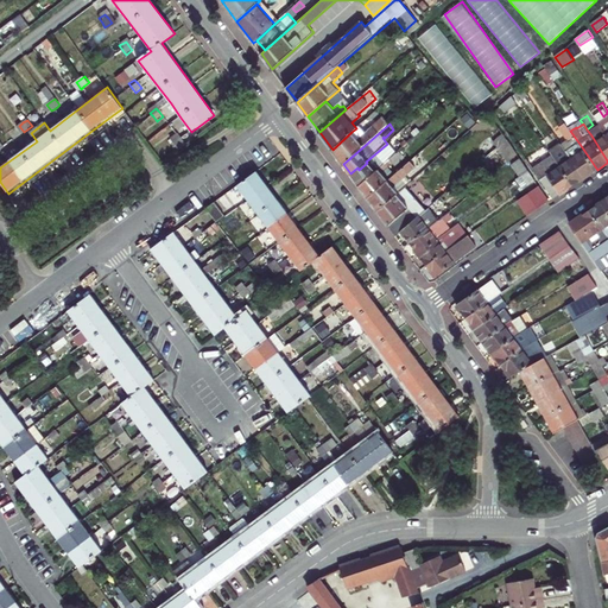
[(570,131),(565,125),(561,127),(569,140),(570,143),(576,139),(570,131)]
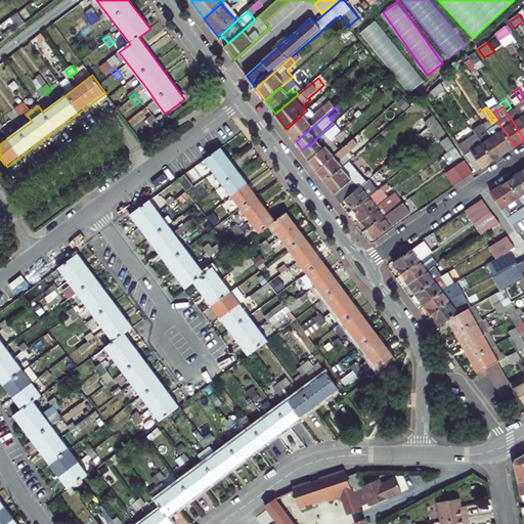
[(308,120),(303,114),(287,129),(296,141),(326,115),(321,108),(308,120)]
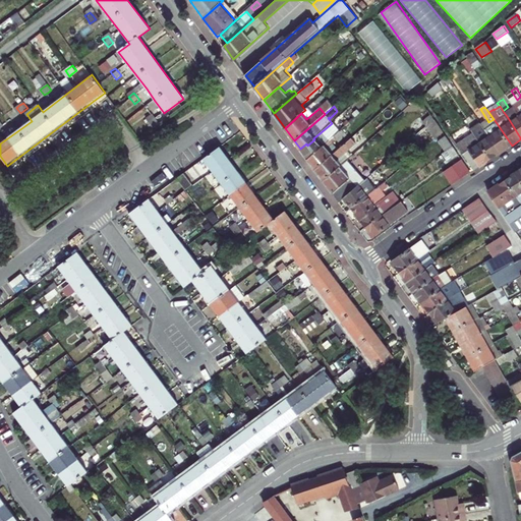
[(516,110),(507,116),(520,137),(520,116),(516,110)]
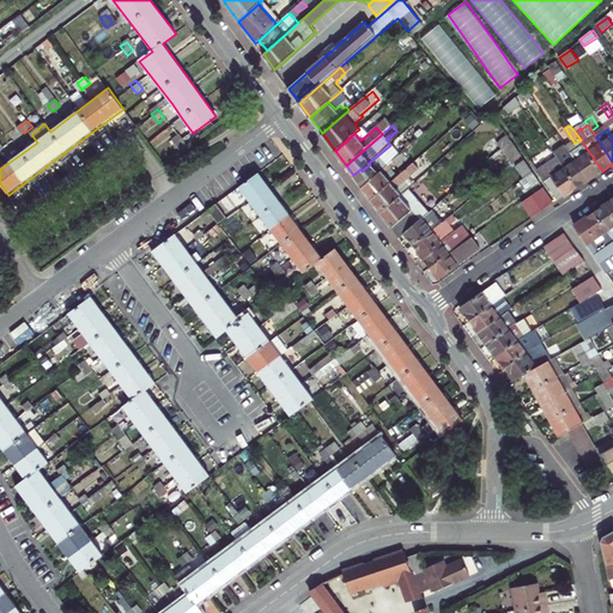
[(508,134),(497,141),(511,163),(522,157),(508,134)]
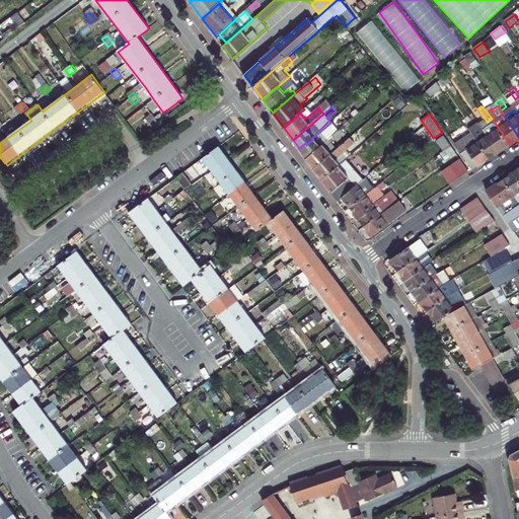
[(299,148),(307,159),(334,136),(350,122),(347,119),(336,129),(330,123),(312,138),(313,139),(306,145),(305,143),(299,148)]
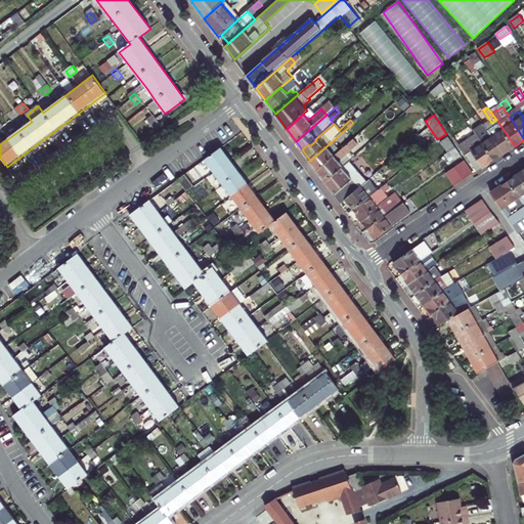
[(489,131),(499,124),(496,120),(491,123),(490,121),(485,125),(489,131)]
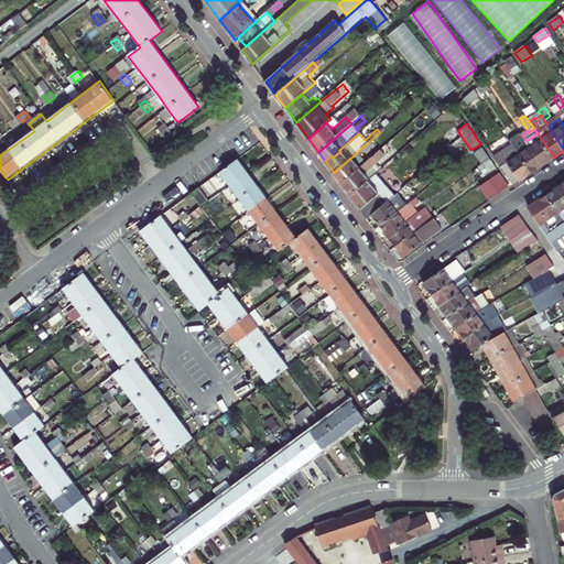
[(554,158),(538,133),(527,141),(543,165),(554,158)]
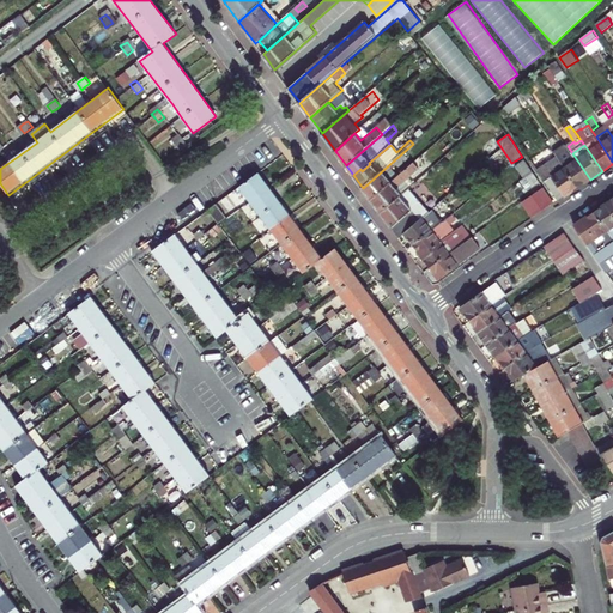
[(568,146),(556,153),(580,188),(590,180),(572,153),(568,146)]
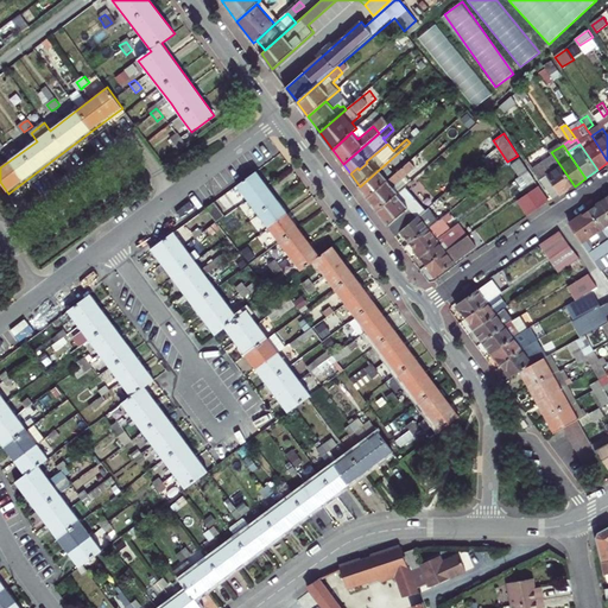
[(533,168),(544,183),(555,200),(575,187),(551,152),(549,149),(529,162),(533,168)]
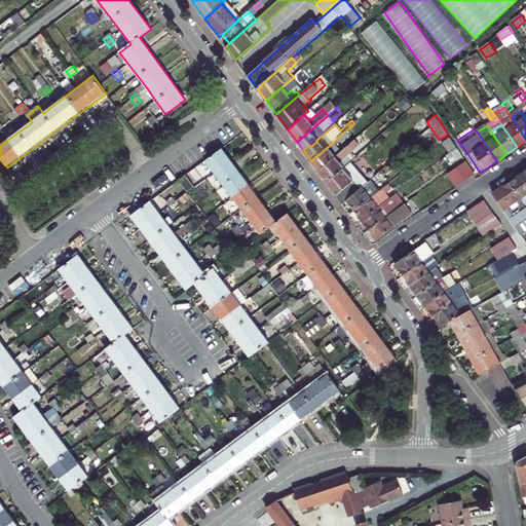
[(452,151),(457,147),(450,137),(443,142),(450,153),(452,151)]
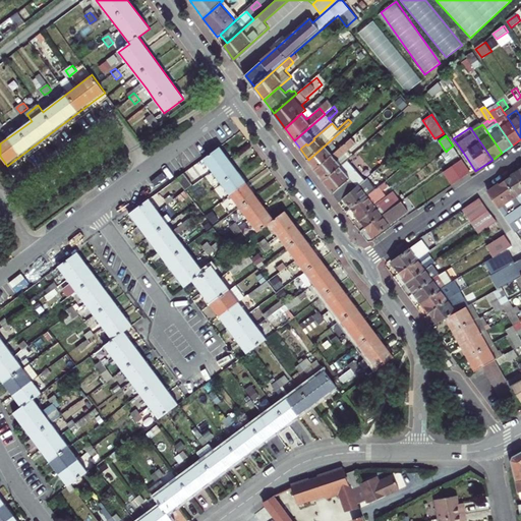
[(316,170),(343,147),(335,136),(308,160),(316,170)]
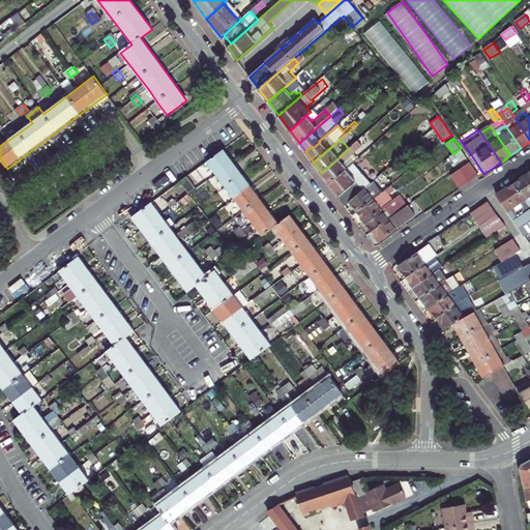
[(322,173),(330,184),(355,163),(359,158),(355,154),(363,147),(358,141),(349,149),(322,173)]
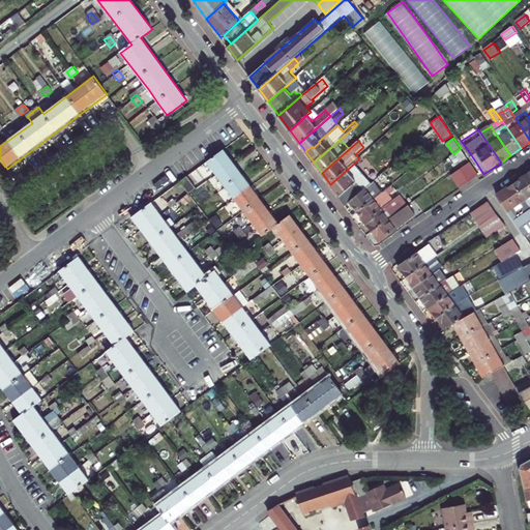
[(461,148),(455,152),(463,162),(468,158),(461,148)]
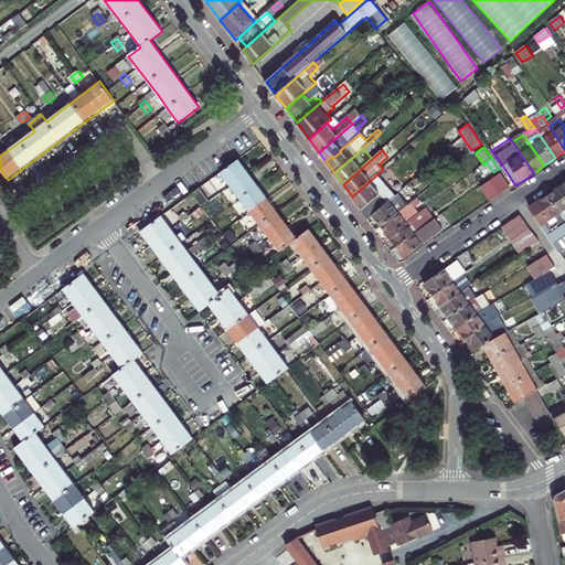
[(221,176),(270,242),(279,254),(292,245),(409,403),(429,390),(311,231),(298,240),(240,161),(221,176)]
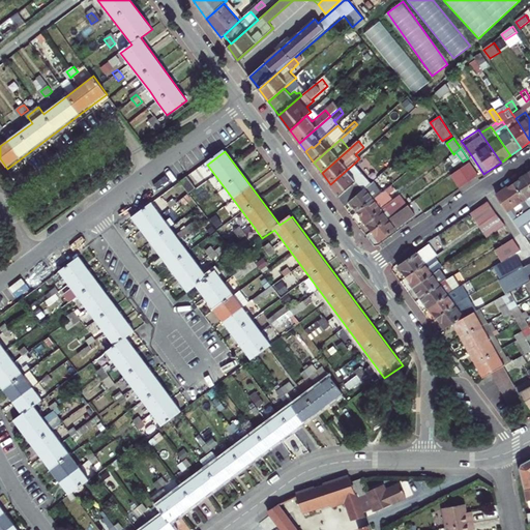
[(452,175),(462,188),(480,176),(470,162),(452,175)]
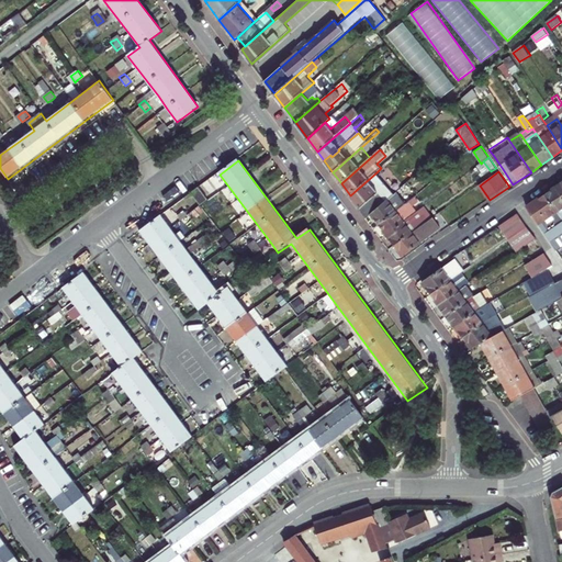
[(350,195),(367,217),(372,213),(394,194),(377,172),(350,195)]
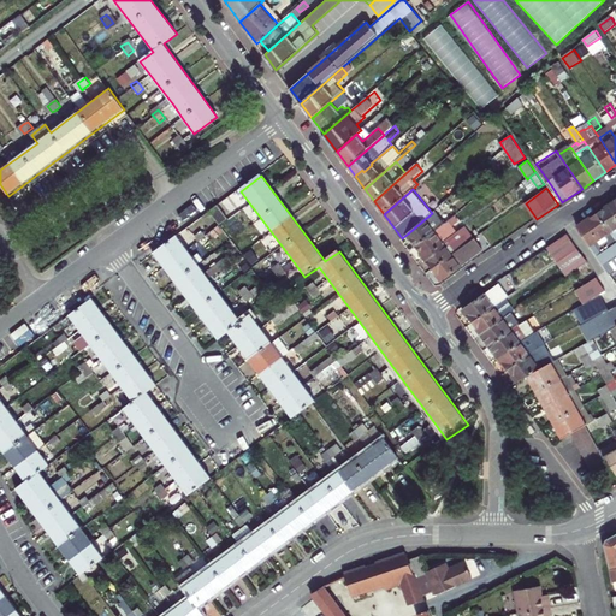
[(220,229),(229,223),(234,219),(237,223),(243,218),(241,214),(230,200),(219,208),(211,214),(220,229)]
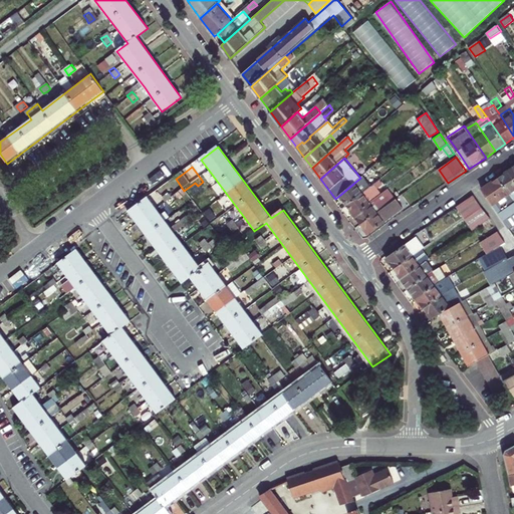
[(513,178),(509,171),(499,178),(513,199),(513,178)]
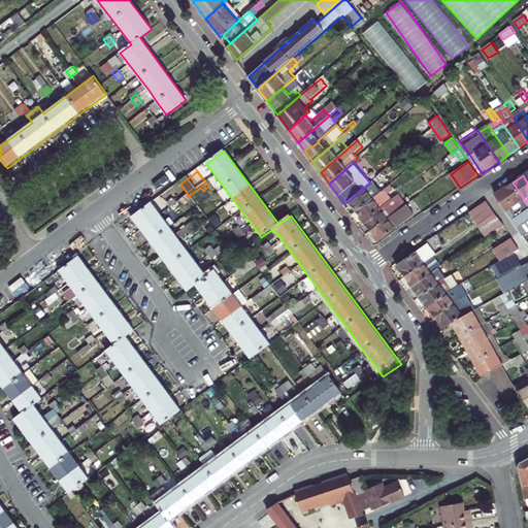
[(350,200),(357,210),(378,194),(382,192),(372,180),(370,183),(350,200)]
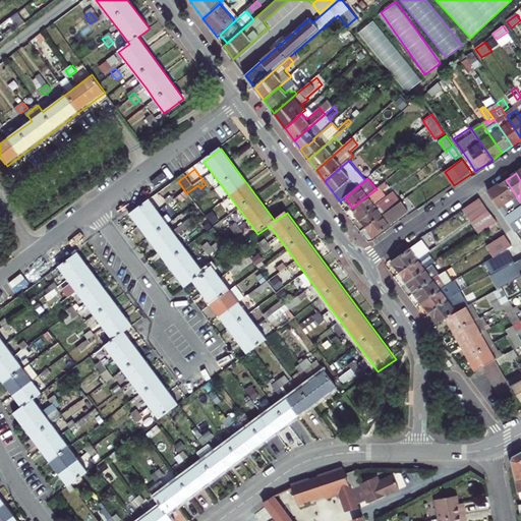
[(512,223),(520,216),(520,201),(506,180),(489,191),(498,204),(507,216),(512,223)]
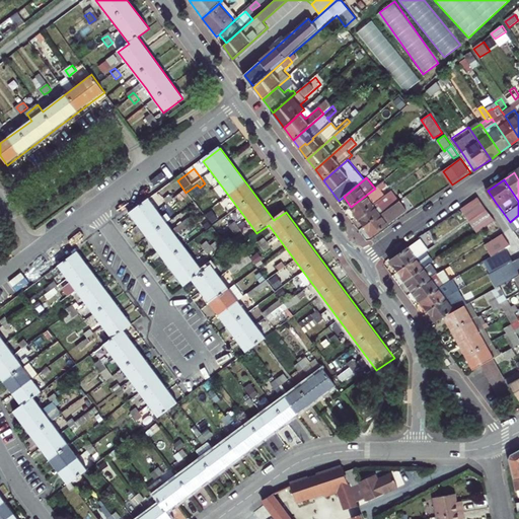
[(372,191),(351,207),(358,217),(379,201),(372,191)]
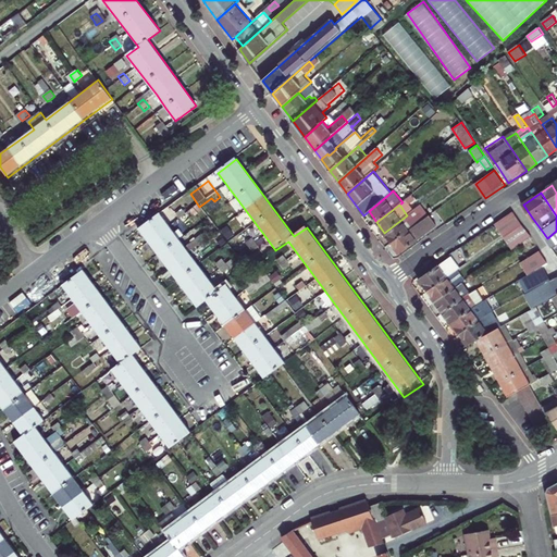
[(384,233),(392,243),(430,215),(421,205),(407,215),(384,233)]
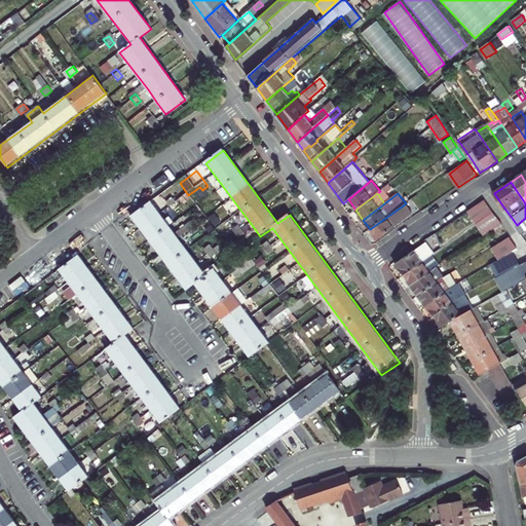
[(467,211),(477,224),(494,212),(485,198),(467,211)]
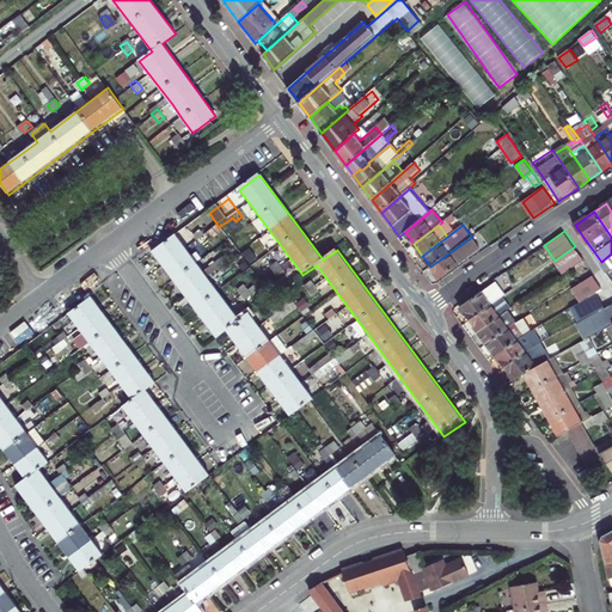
[(195,238),(199,243),(201,248),(208,243),(204,238),(201,233),(195,238)]
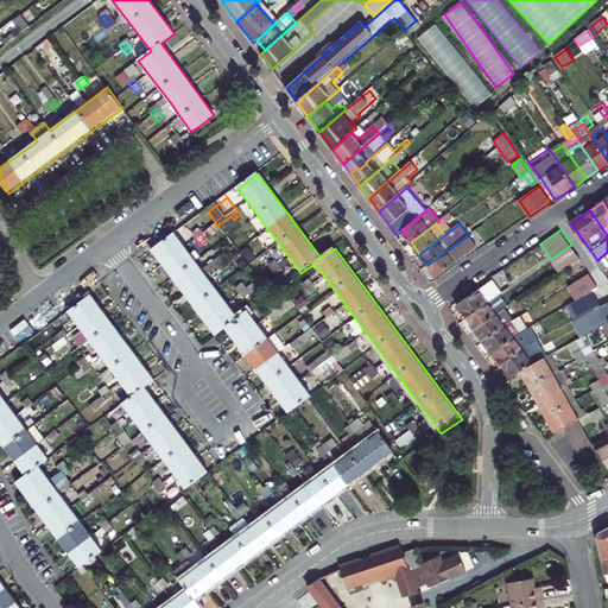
[(311,398),(290,369),(279,356),(248,314),(239,321),(175,235),(152,253),(210,333),(214,330),(219,335),(225,330),(289,416),(311,398)]
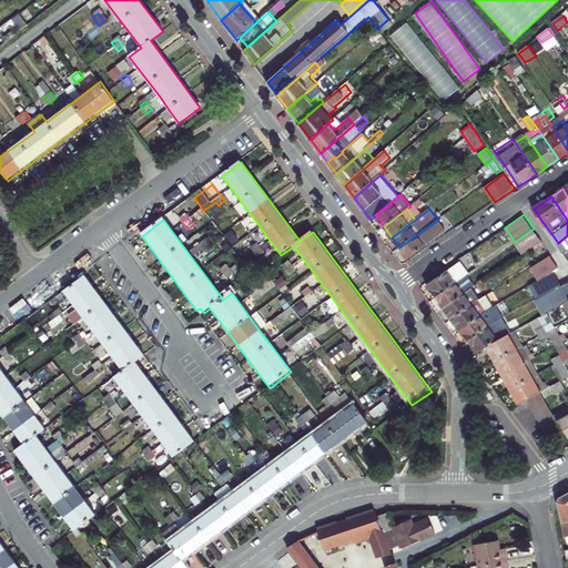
[(438,220),(399,247),(408,259),(446,230),(438,220)]
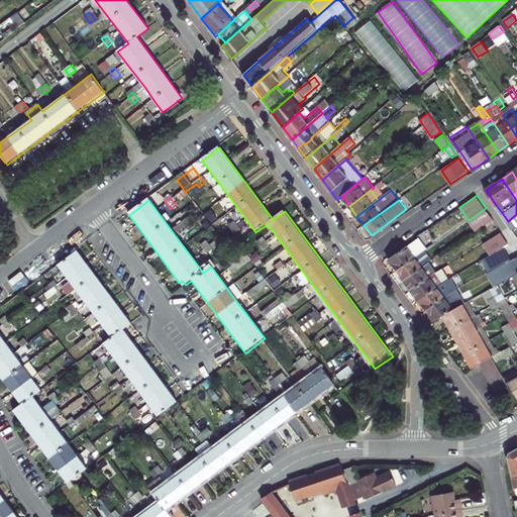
[(211,204),(214,208),(217,212),(222,208),(219,204),(217,201),(211,204)]
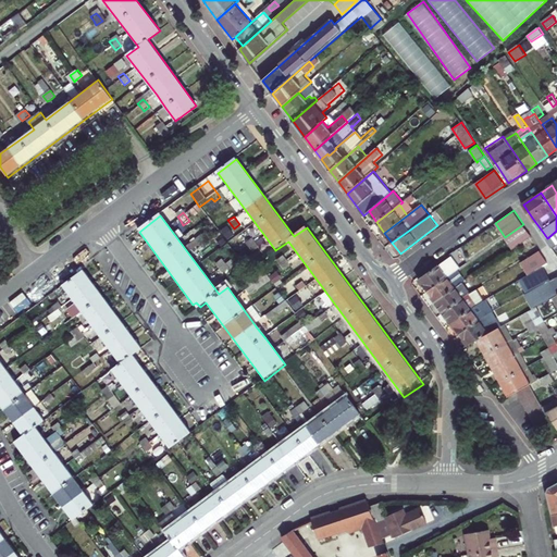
[(514,249),(518,246),(532,236),(523,224),(505,237),(514,249)]
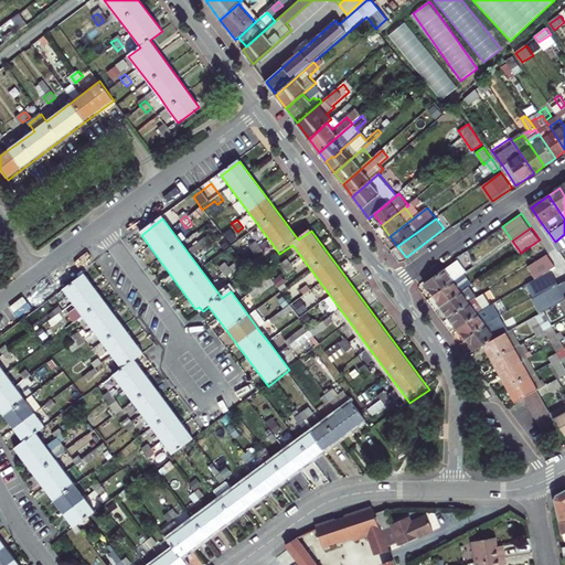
[(564,234),(555,242),(558,247),(561,251),(564,247),(564,234)]
